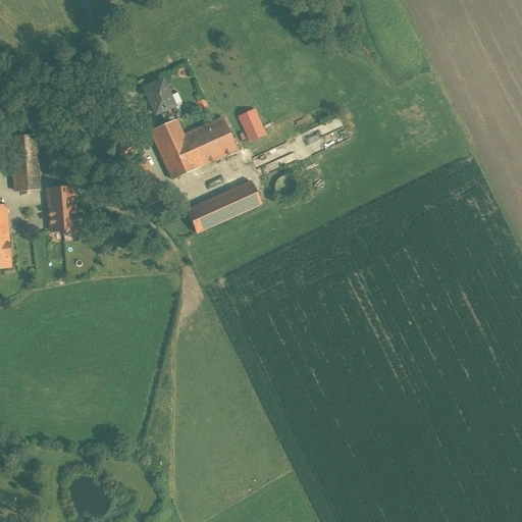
[(163,80),(143,89),(155,116),(175,107),(163,80)]
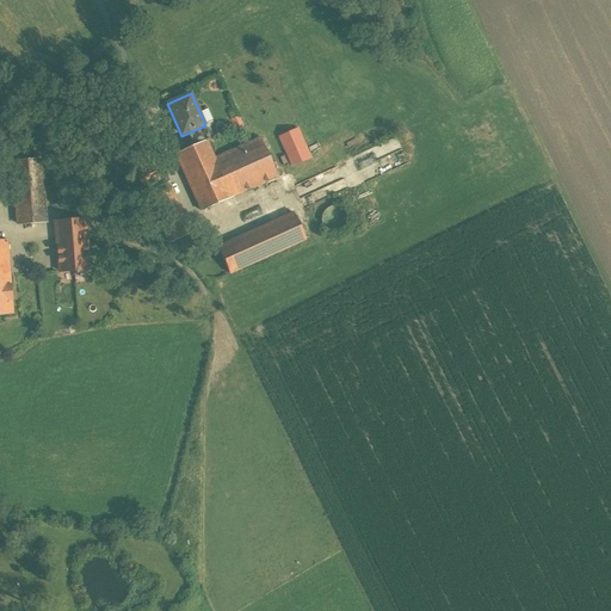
[(239,117),(232,121),(236,131),(244,128),(239,117)]
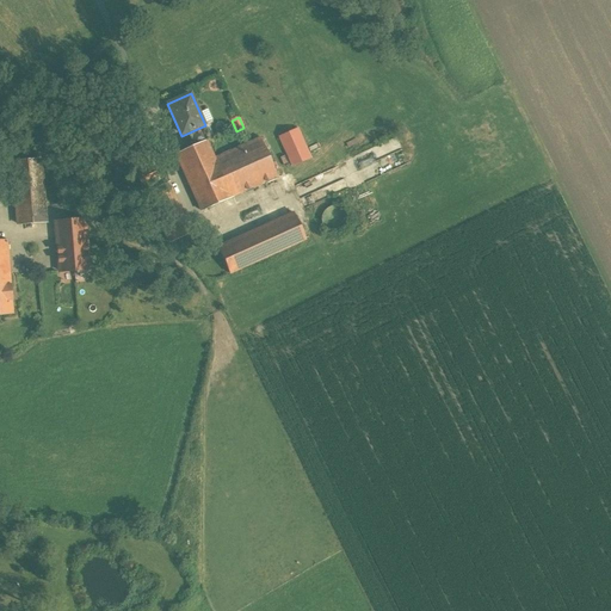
[(298,129),(279,137),(292,166),(310,156),(298,129)]
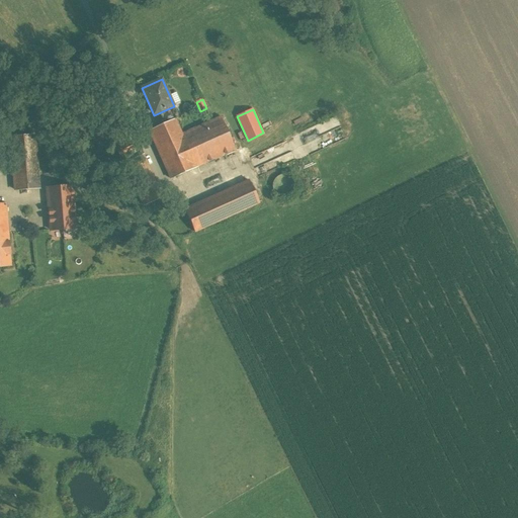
[(170,121),(151,132),(171,177),(232,151),(218,118),(182,135),(175,119),(170,121)]
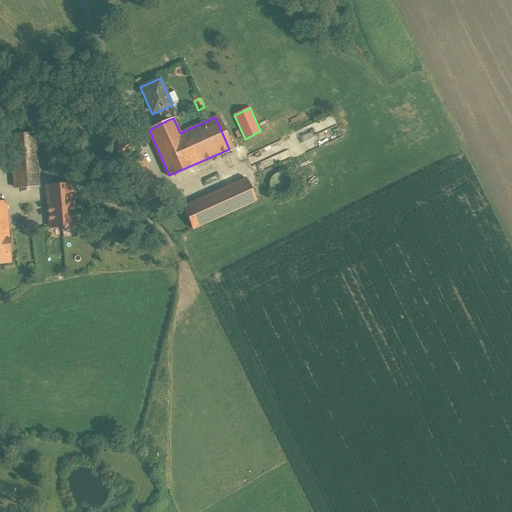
[(39,134),(10,136),(13,189),(42,187),(39,134)]
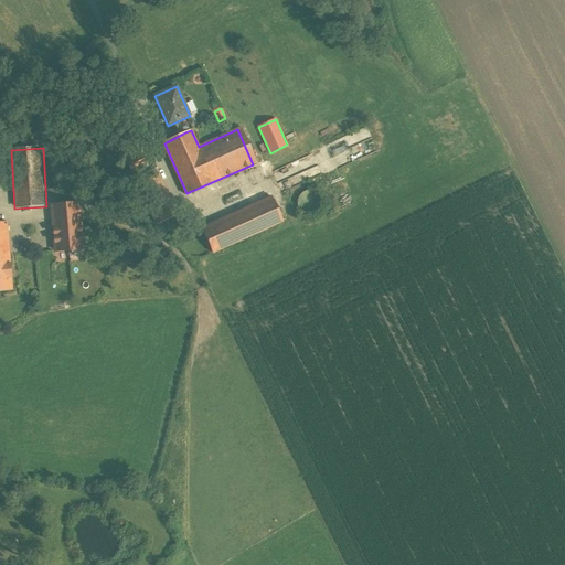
[(147,167),(144,160),(129,166),(132,173),(147,167)]
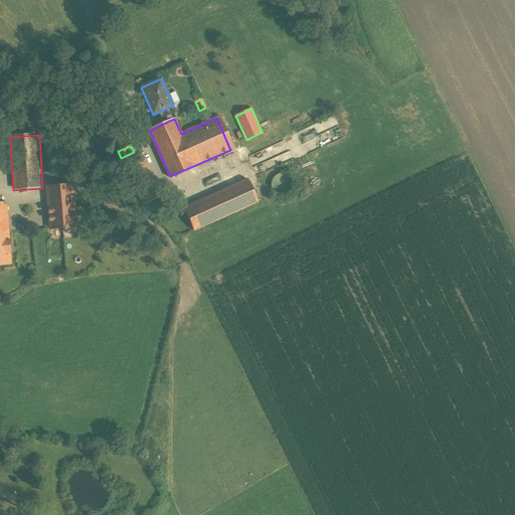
[(258,201),(247,180),(184,208),(194,229),(258,201)]
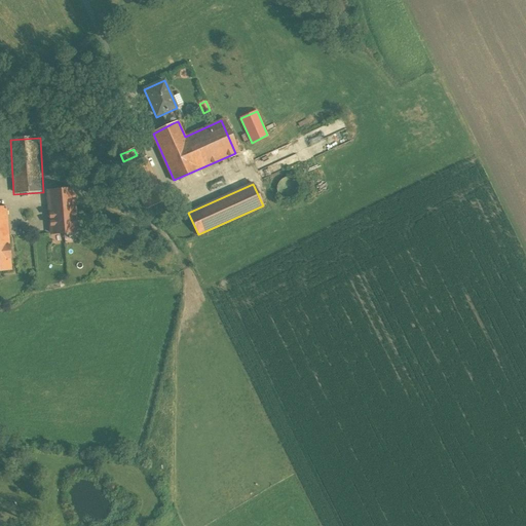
[(73,189),(46,191),(50,232),(77,230),(73,189)]
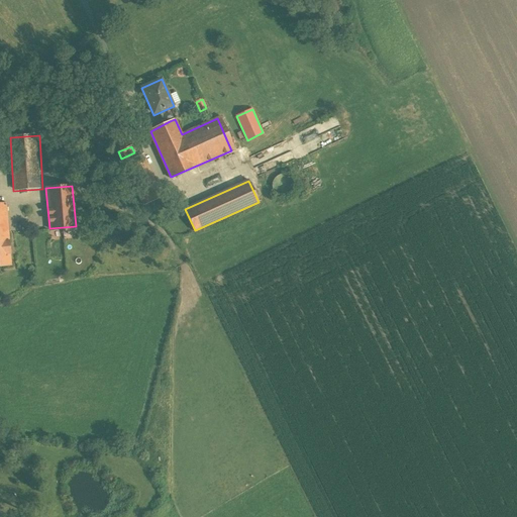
[(0,267),(9,266),(4,203),(0,203),(0,267)]
